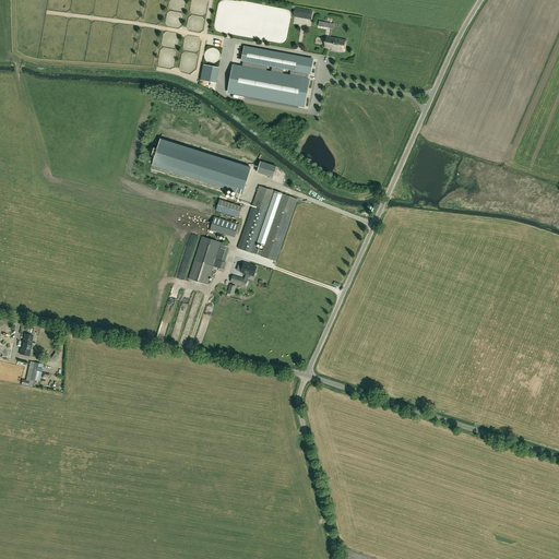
[(312,11),(299,9),(297,18),(311,20),(312,11)]
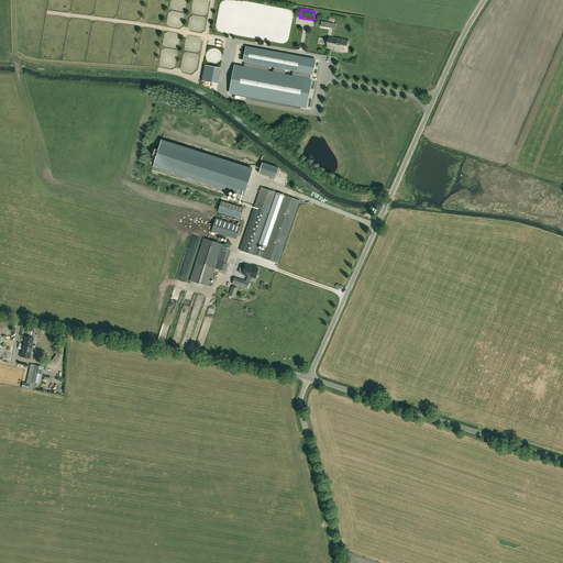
[(337,40),(332,39),(330,48),(334,50),(334,51),(343,52),(343,51),(346,52),(349,42),(343,41),(343,40),(337,39),(337,40)]
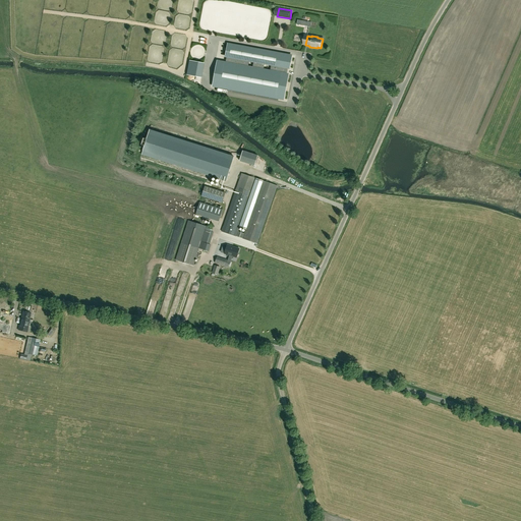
[(287,68),(289,68),(291,57),(228,46),(226,57),(227,57),(226,62),(218,61),(213,87),(283,100),(288,74),(286,73),(287,68)]
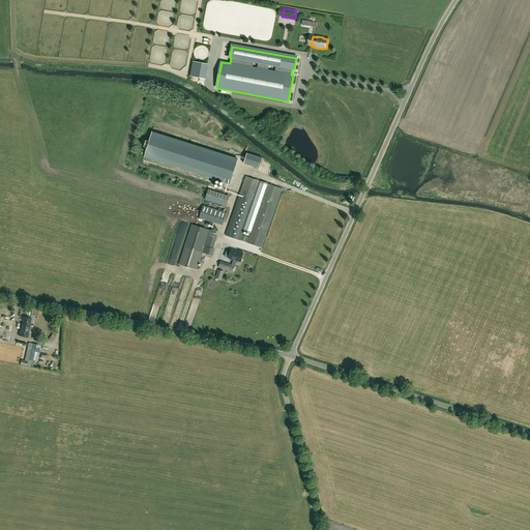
[(205,79),(207,64),(193,61),(190,77),(205,79)]
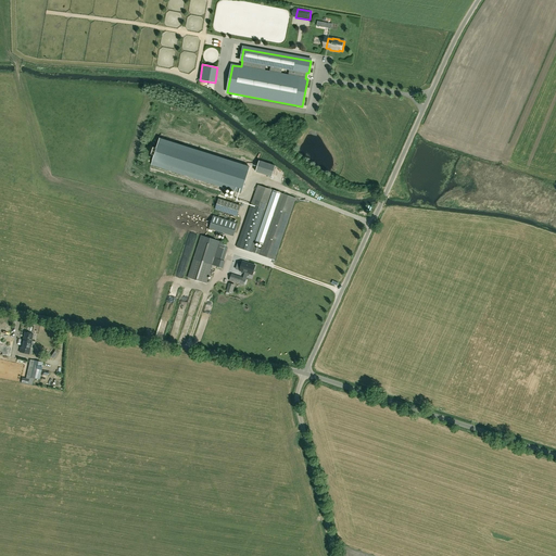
[(241,193),(251,167),(162,137),(152,163),(241,193)]
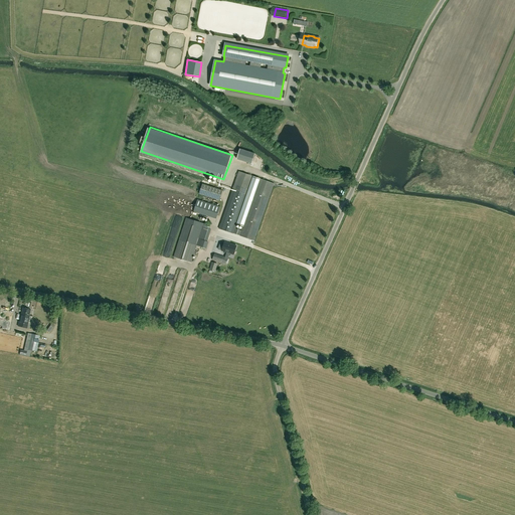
[(219,228),(233,233),(253,176),(239,171),(219,228)]
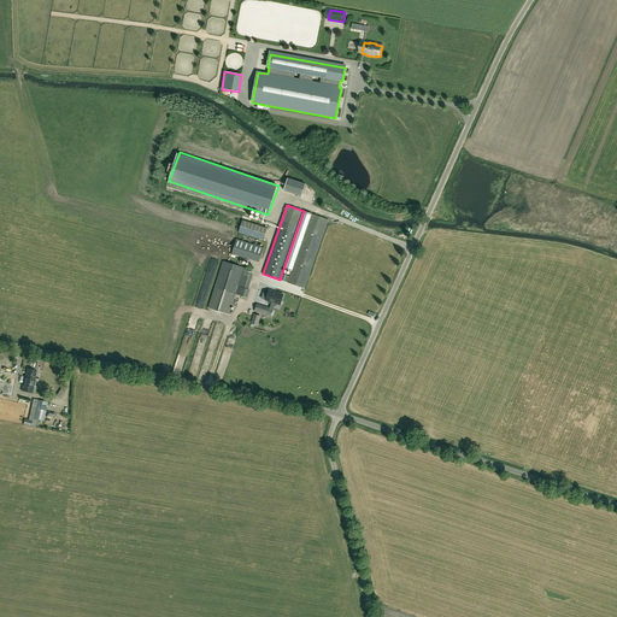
[(312,213),(291,276),(288,282),(305,288),(329,219),(312,213)]
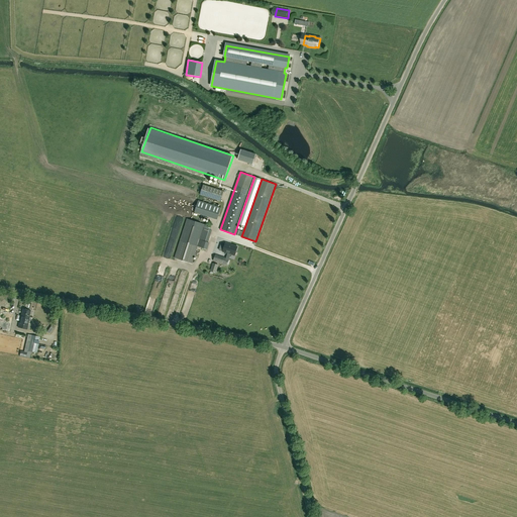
[(223,191),(203,185),(200,195),(220,201),(223,191)]
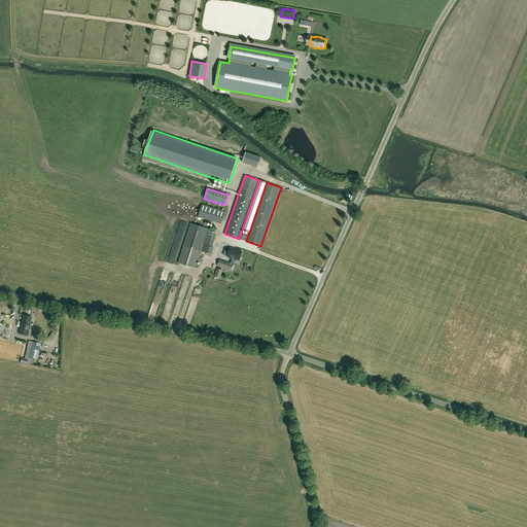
[(198,217),(221,224),(225,212),(202,204),(198,217)]
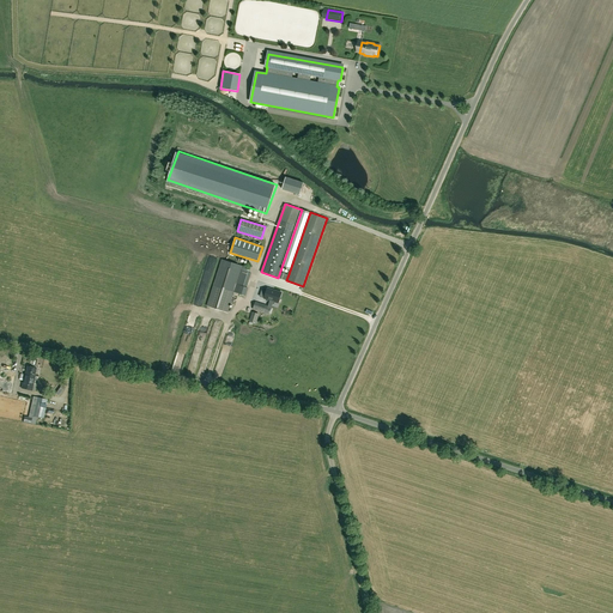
[(246,287),(250,273),(249,272),(250,268),(242,266),(223,260),(208,307),(228,313),(234,291),(244,295),(247,287),(246,287)]
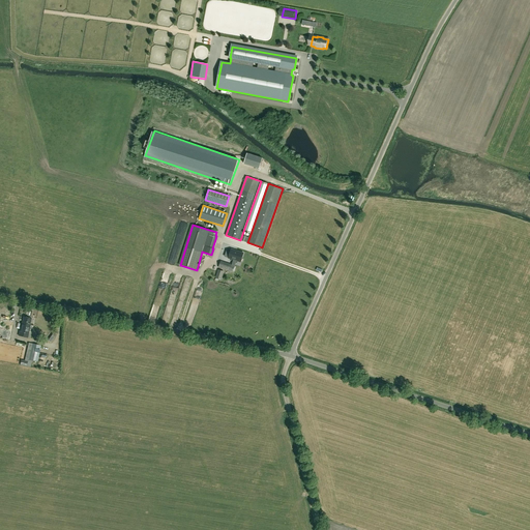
[(233,260),(232,265),(235,266),(236,261),(240,262),(243,254),(231,249),(229,258),(233,260)]
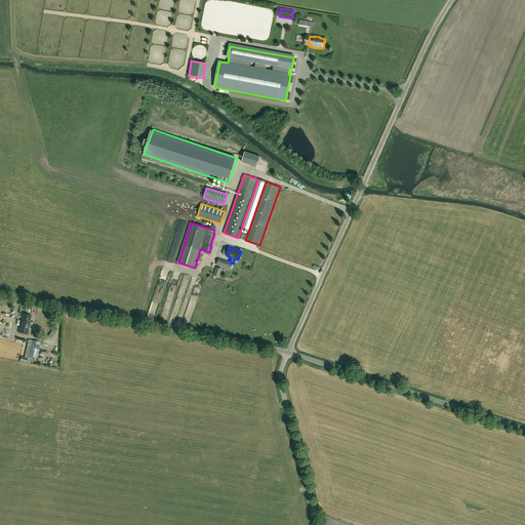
[(216,265),(231,270),(233,264),(230,263),(218,258),(216,265)]
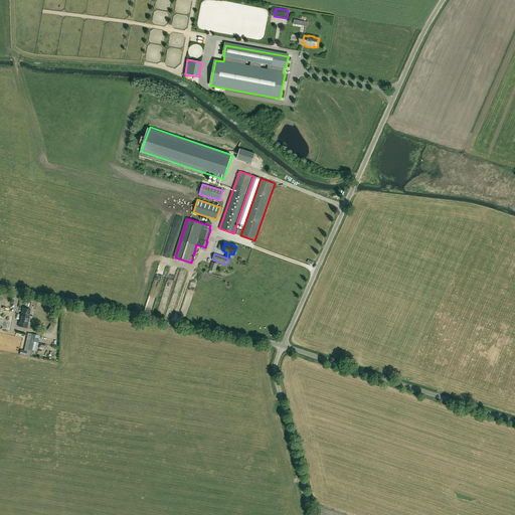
[(21,314),(20,317),(29,319),(30,316),(29,316),(31,309),(23,308),(21,315),(21,314)]
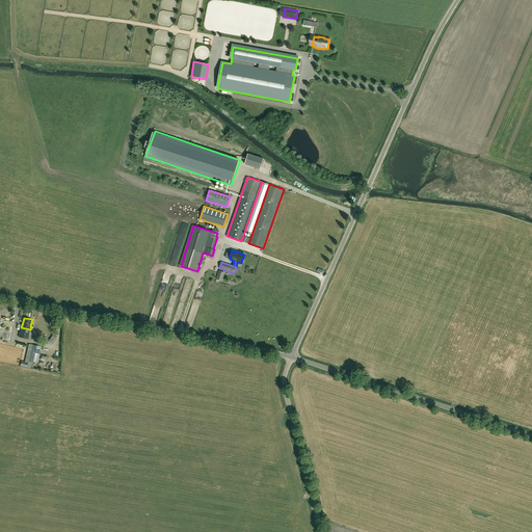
[(15,324),(2,322),(0,335),(0,340),(12,342),(15,324)]
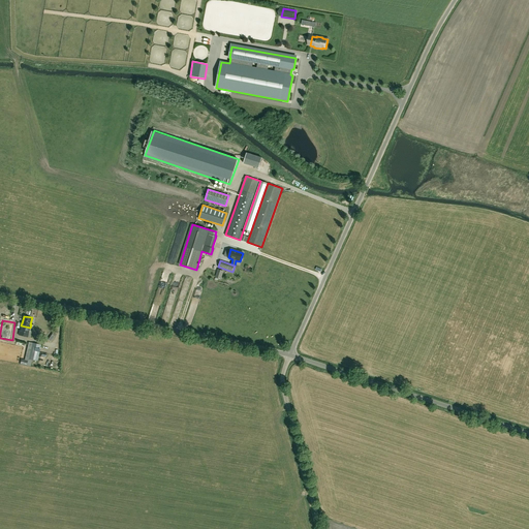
[(28,337),(30,328),(21,325),(19,335),(28,337)]
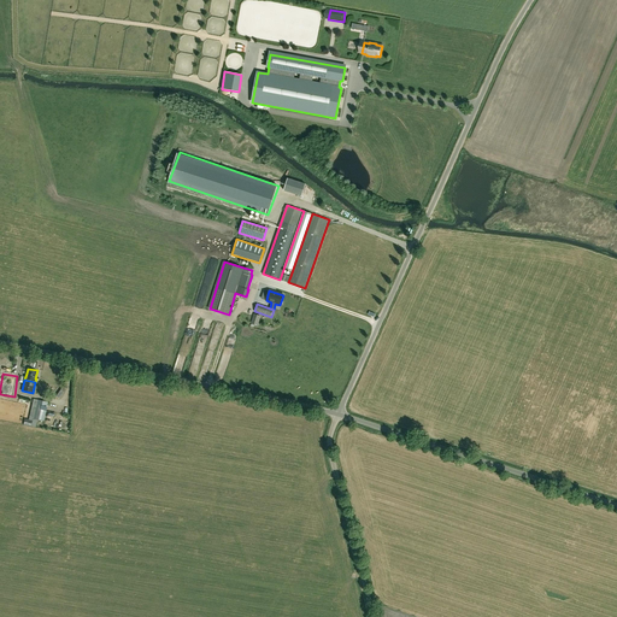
[(43,421),(47,403),(37,400),(33,418),(43,421)]
